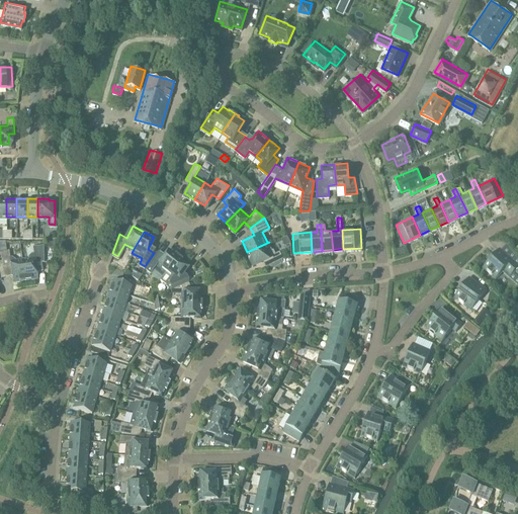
[(269,242),(247,252),(252,263),(264,257),(267,263),(273,261),(274,263),(282,259),(281,257),(282,256),(279,250),(275,252),(273,247),(272,248),(269,242)]
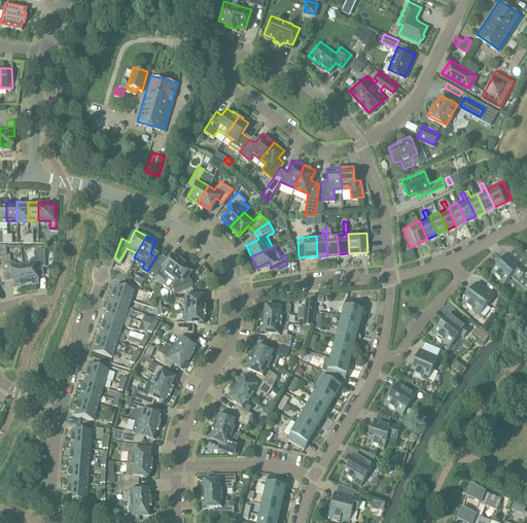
[(23,262),(25,283),(37,281),(35,266),(41,265),(39,248),(33,248),(34,259),(23,262)]
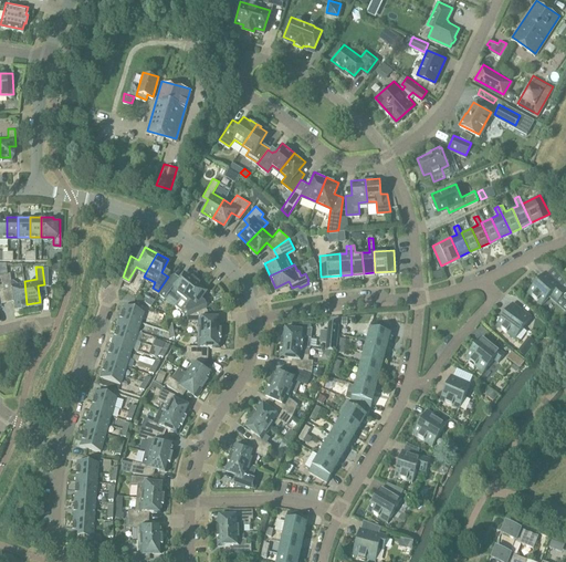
[(565,287),(546,269),(526,290),(541,302),(543,301),(546,303),(553,295),(557,299),(559,297),(565,302),(565,287)]
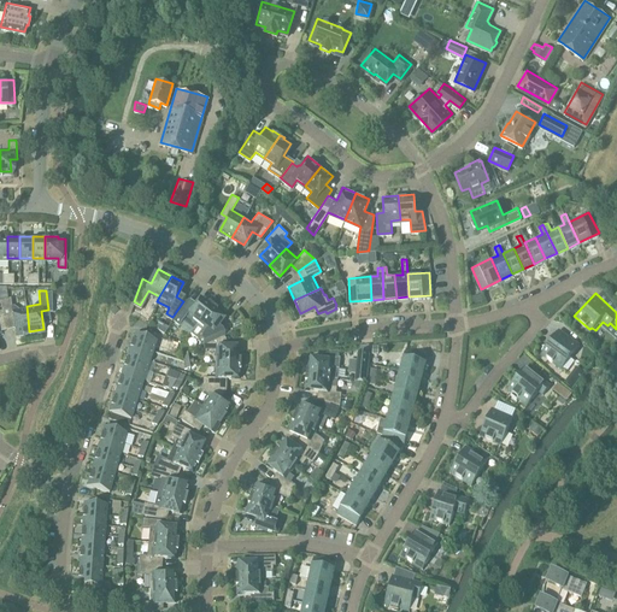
[(197,322),(212,302),(200,294),(191,306),(183,301),(172,317),(178,322),(186,313),(197,322)]
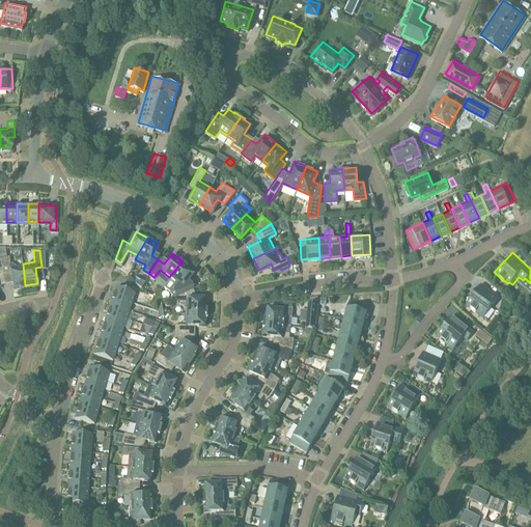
[(25,285),(23,264),(10,266),(8,254),(0,255),(0,266),(2,273),(10,271),(14,286),(25,285)]
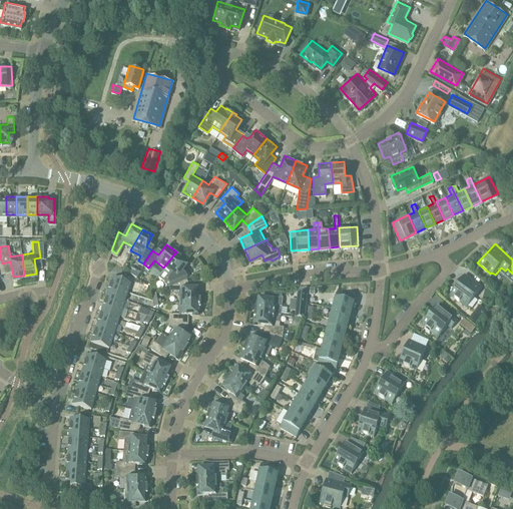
[(169,285),(183,278),(182,274),(177,270),(185,260),(176,251),(163,268),(168,272),(167,275),(164,281),(169,285)]
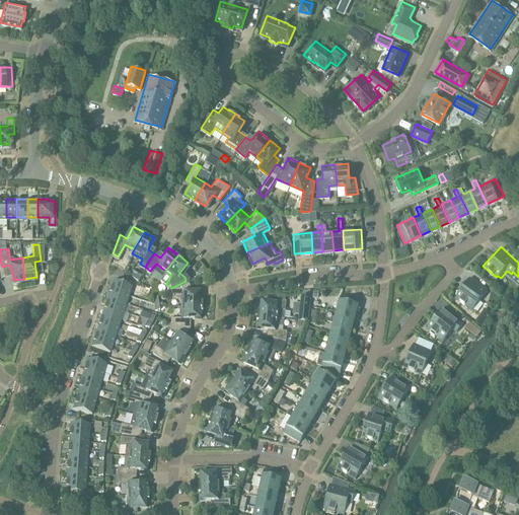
[(471,308),(487,288),(469,275),(454,296),(471,308)]
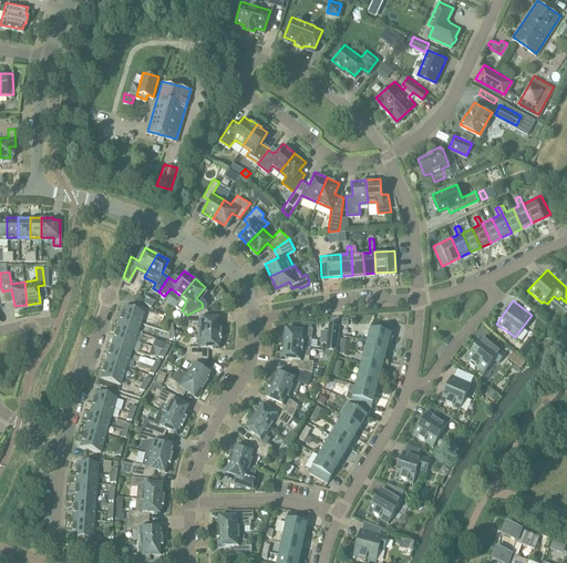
[(120,314),(140,320),(143,311),(123,305),(120,314)]
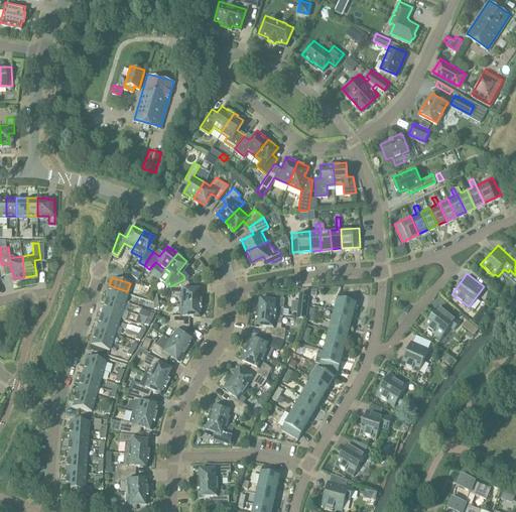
[(179,301),(200,302),(201,290),(186,289),(186,283),(184,279),(170,286),(170,290),(179,290),(179,301)]
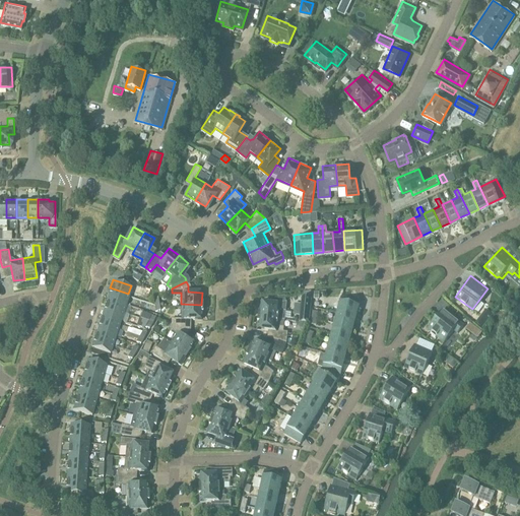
[(126,302),(128,294),(110,287),(108,296),(126,302)]
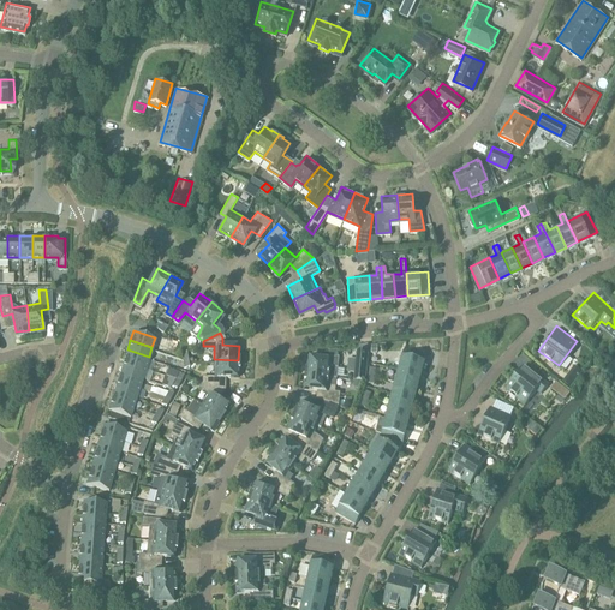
[(398,366),(421,372),(427,352),(404,346),(398,366)]
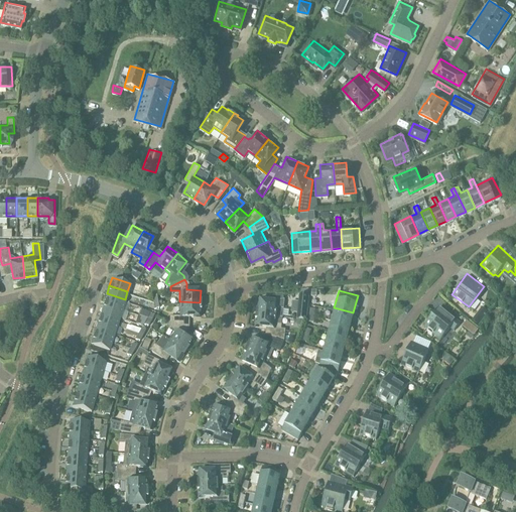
[(305,317),(308,292),(299,291),(296,316),(305,317)]
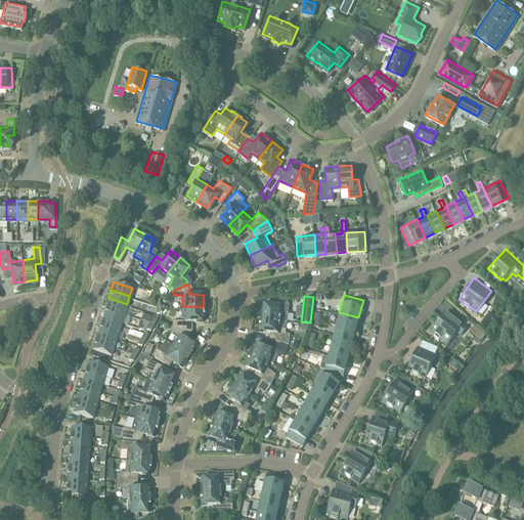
[(124,312),(127,304),(108,298),(105,306),(124,312)]
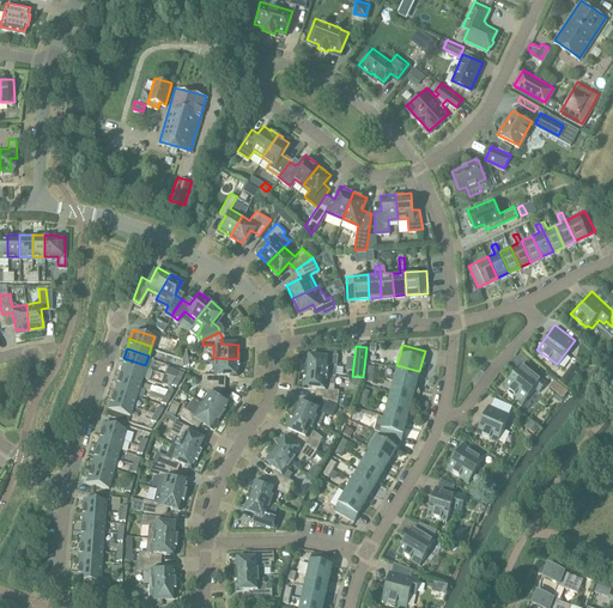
[(304,370),(328,372),(329,362),(335,362),(337,353),(322,356),(322,358),(305,356),(304,370)]
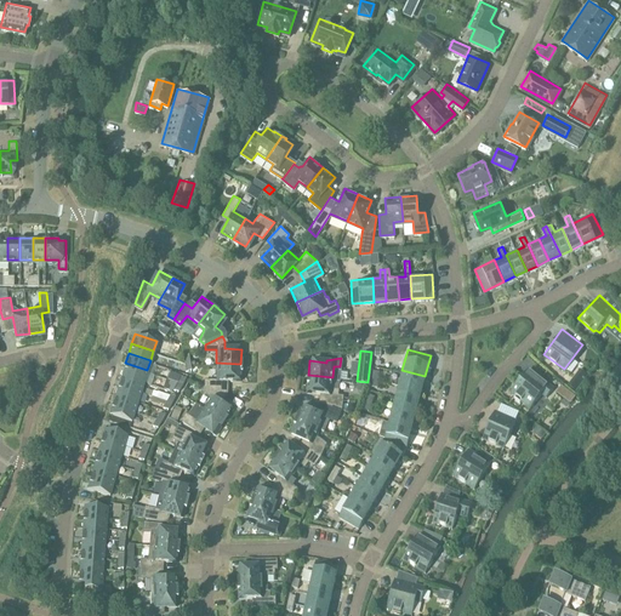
[(143,380),(147,370),(125,363),(123,372),(143,380)]
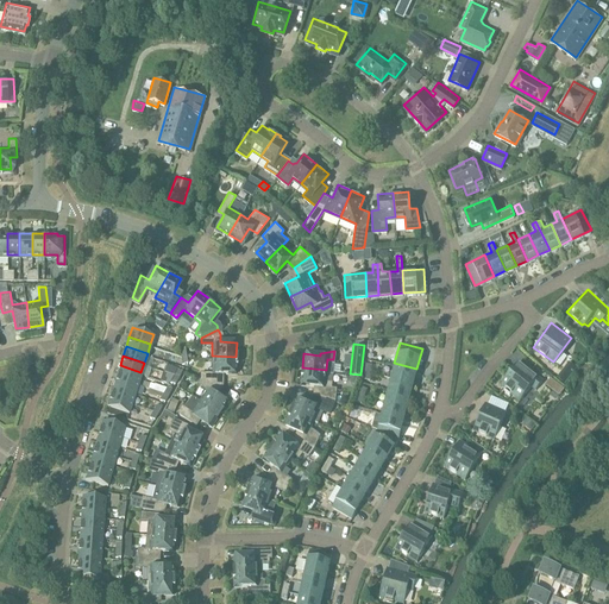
[(236,371),(236,357),(212,356),(212,370),(200,370),(200,376),(220,382),(220,370),(236,371)]
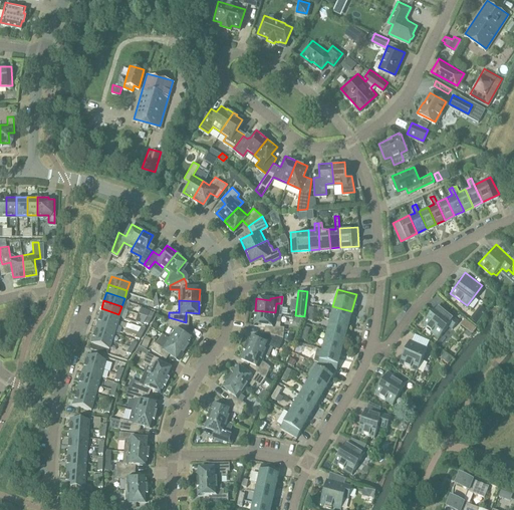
[(452,326),(458,318),(438,302),(422,322),(426,325),(425,326),(430,331),(431,330),(439,335),(448,323),(452,326)]
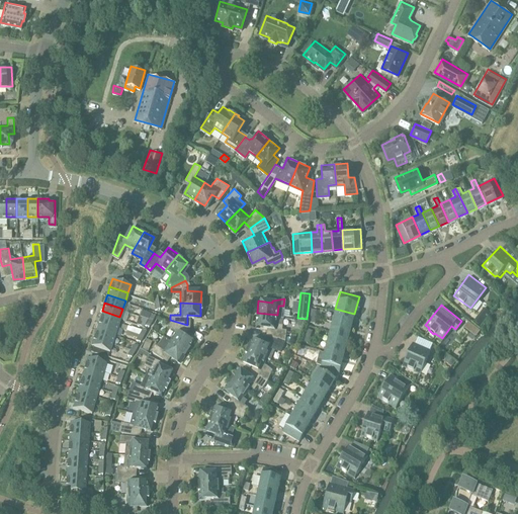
[(351,324),(354,314),(335,309),(333,319),(351,324)]
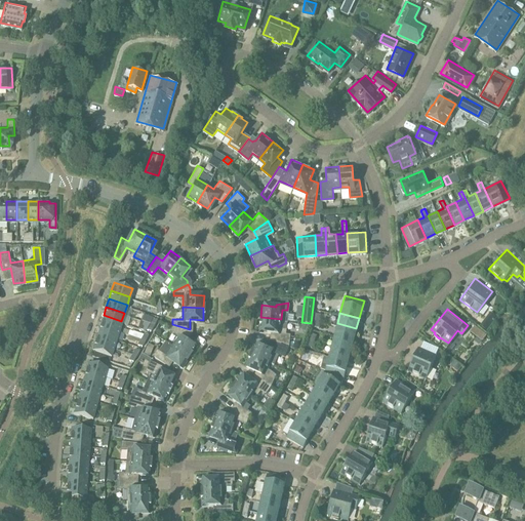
[(119,329),(121,321),(104,315),(101,323),(119,329)]
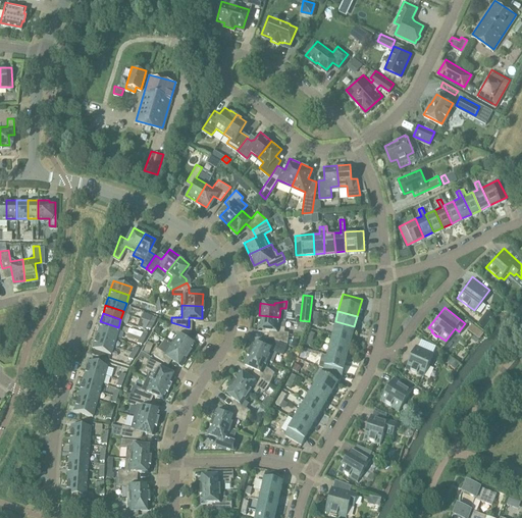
[(284,318),(279,317),(259,315),(258,327),(271,329),(270,338),(286,342),(288,330),(283,330),(284,318)]
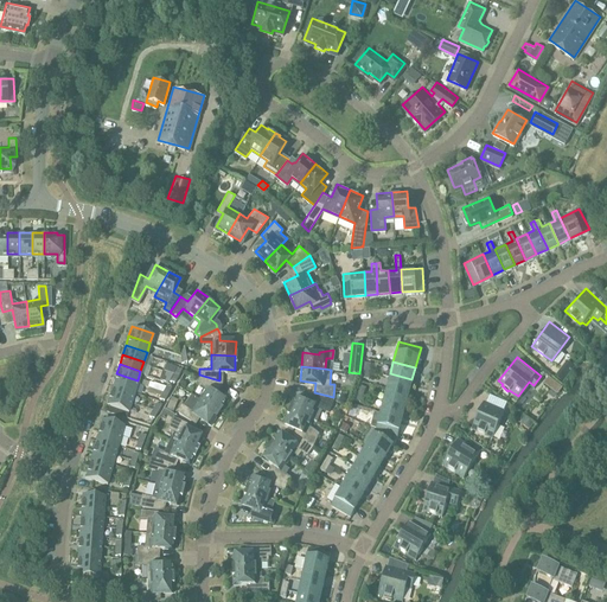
[(560,366),(555,373),(562,378),(567,371),(560,366)]
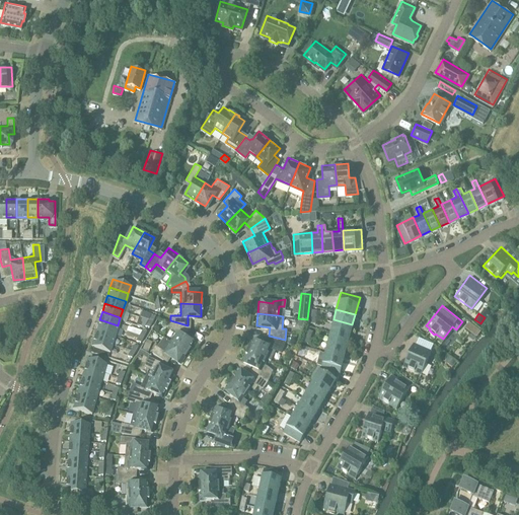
[(115,333),(118,325),(99,319),(96,327),(115,333)]
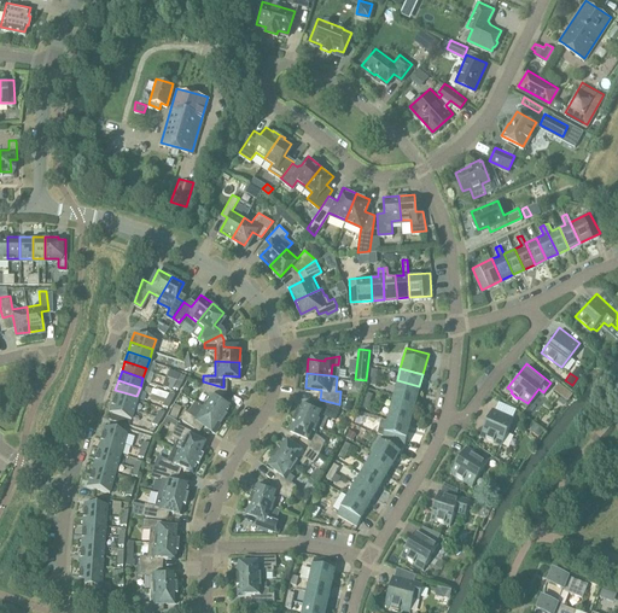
[(417,398),(419,386),(397,380),(394,392),(417,398)]
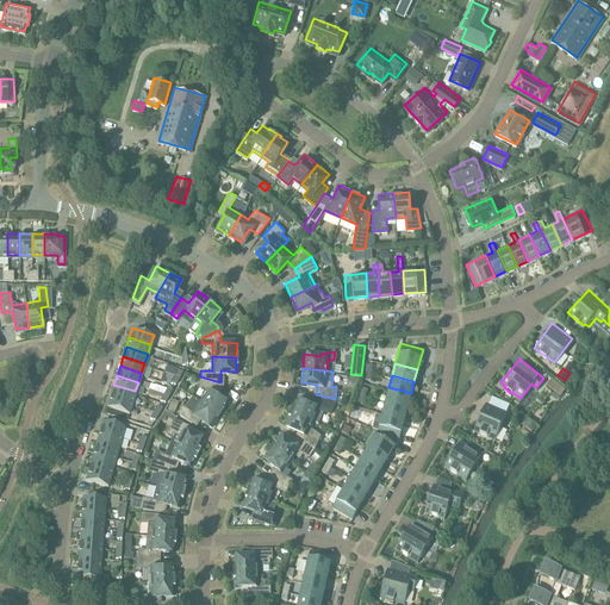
[(151,391),(161,394),(165,385),(143,376),(139,387),(151,391)]
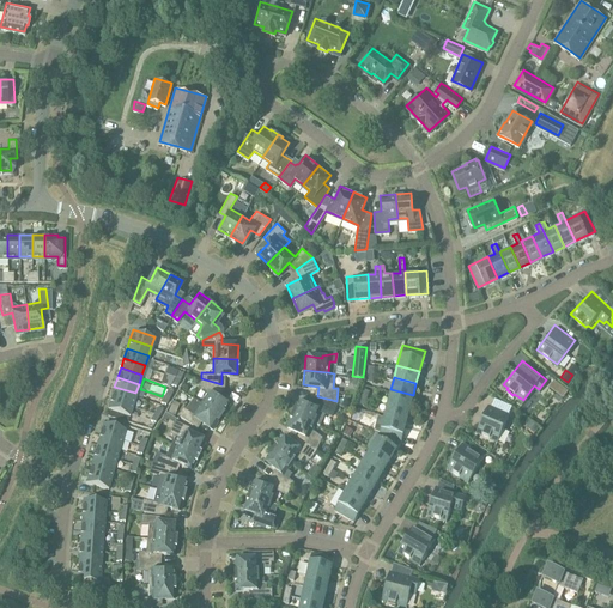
[(214,393),(222,384),(201,378),(199,383),(208,389),(200,401),(220,414),(229,402),(214,393)]
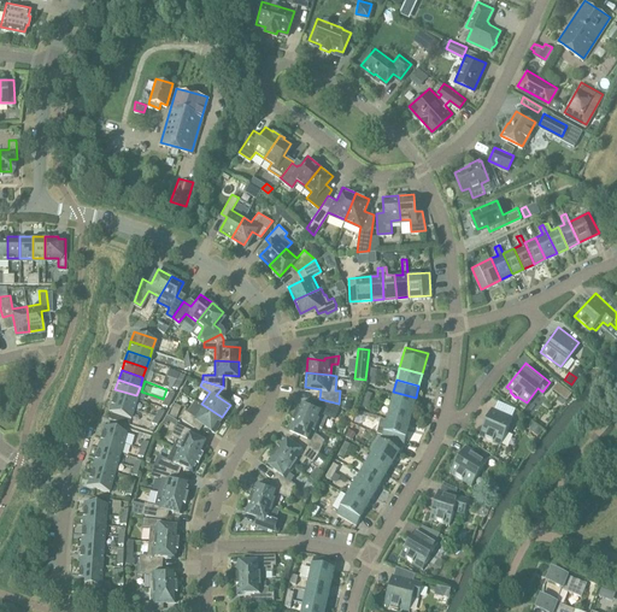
[(134,406),(136,395),(115,389),(112,399),(134,406)]
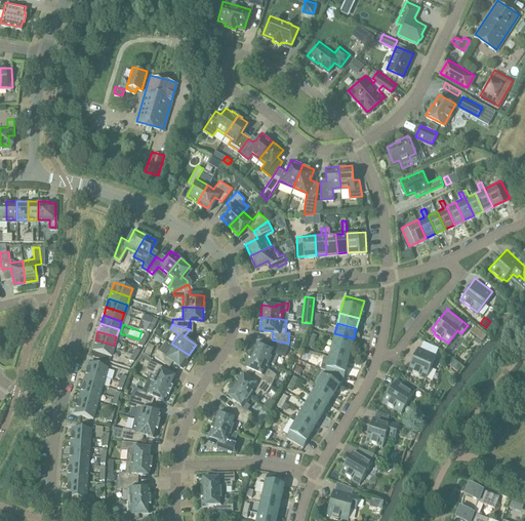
[(351,349),(354,338),(334,333),(332,344),(351,349)]
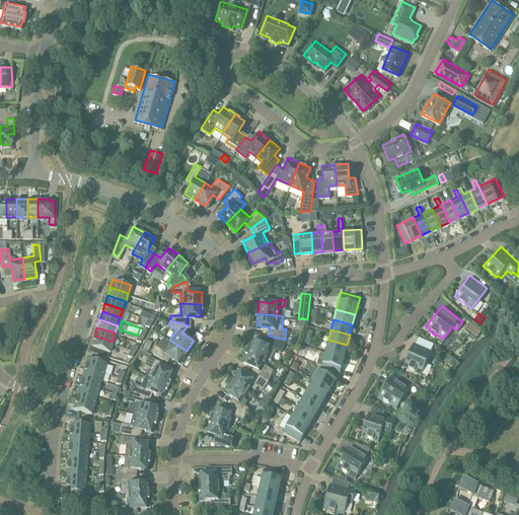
[(406,341),(416,336),(414,332),(404,336),(406,341)]
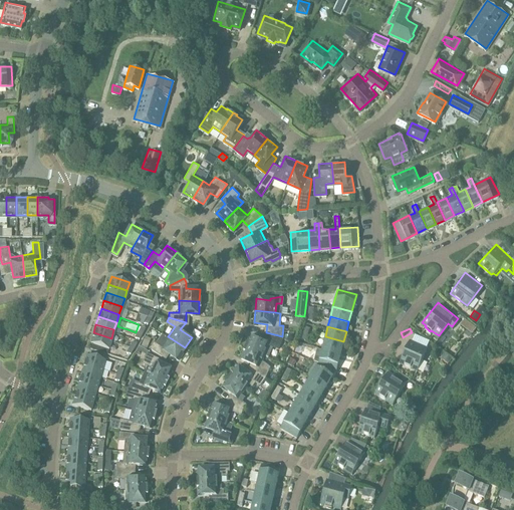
[(108,346),(111,338),(93,332),(90,340),(108,346)]
